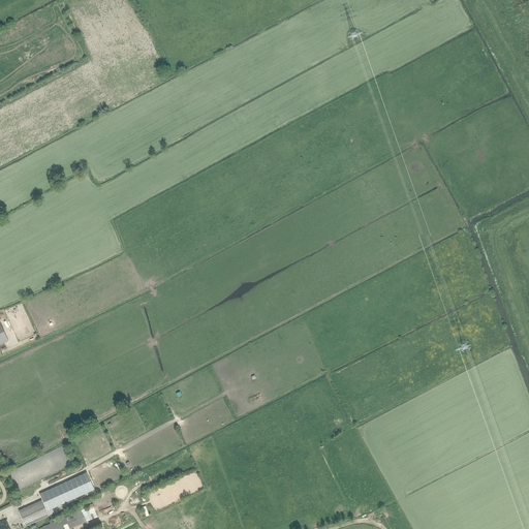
[(87,474),(39,495),(41,500),(42,502),(47,512),(94,491),(87,474)]
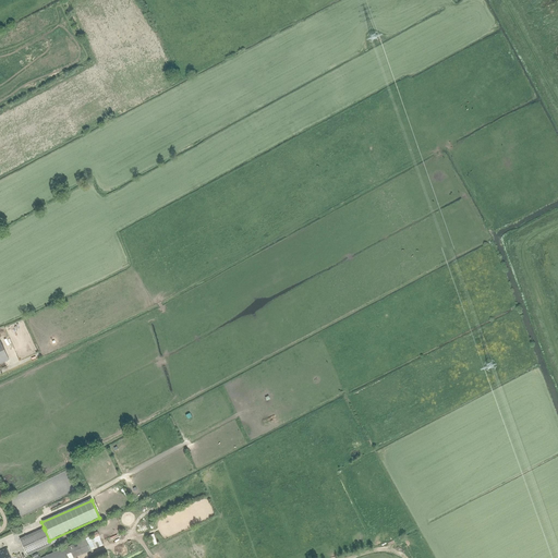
[(45,530),(44,528),(19,538),(26,556),(51,544),(49,541),(45,530)]
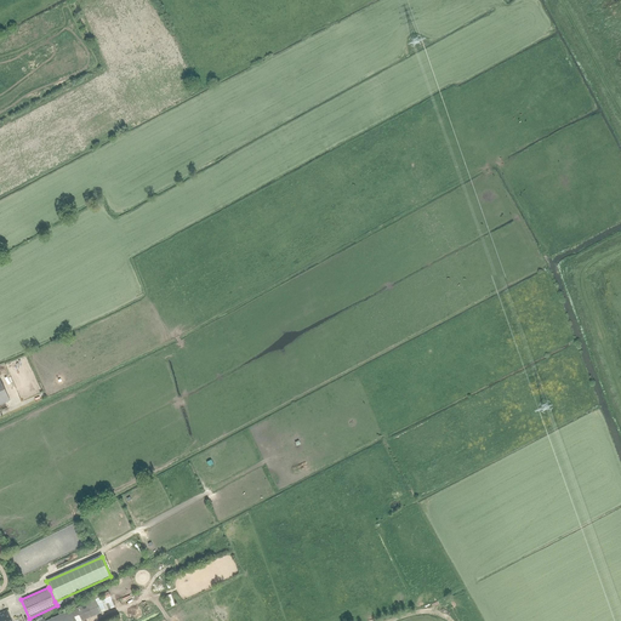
[(101,597),(96,599),(101,613),(115,608),(110,594),(103,598),(101,599),(101,597)]
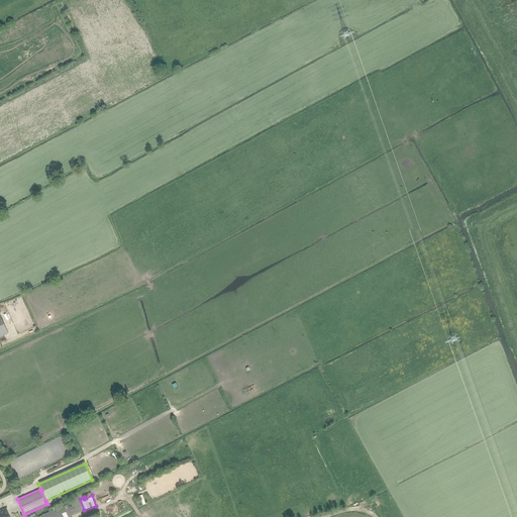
[(80,499),(60,508),(63,516),(68,516),(84,510),(80,499)]
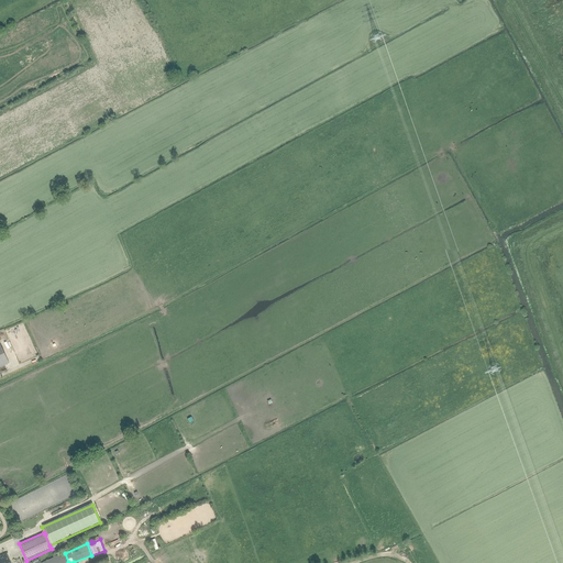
[(0,562),(10,562),(6,553),(0,555),(0,562)]
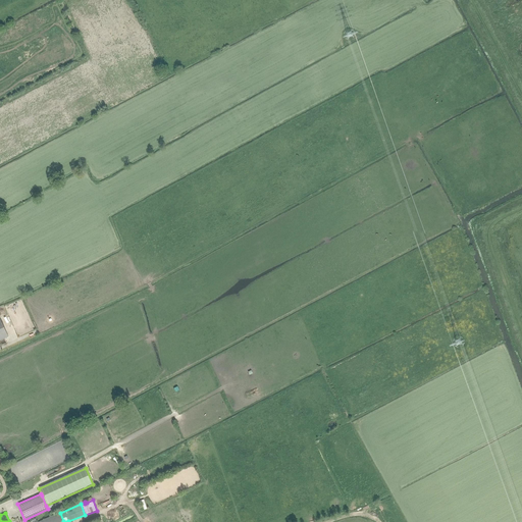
[(63,521),(60,513),(59,513),(39,521),(63,521)]
